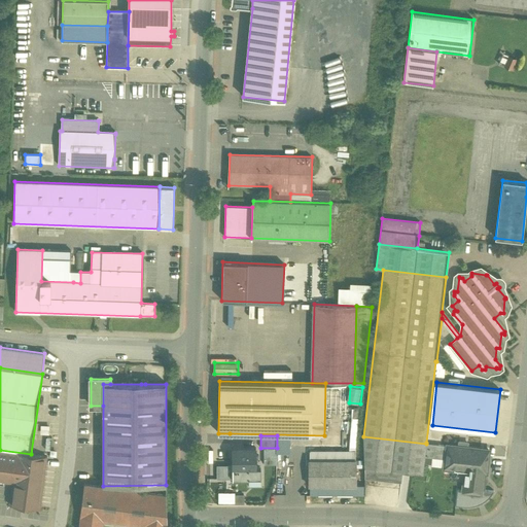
[(363,436),(364,465),(364,477),(401,481),(402,471),(422,475),(424,457),(426,444),(363,436)]
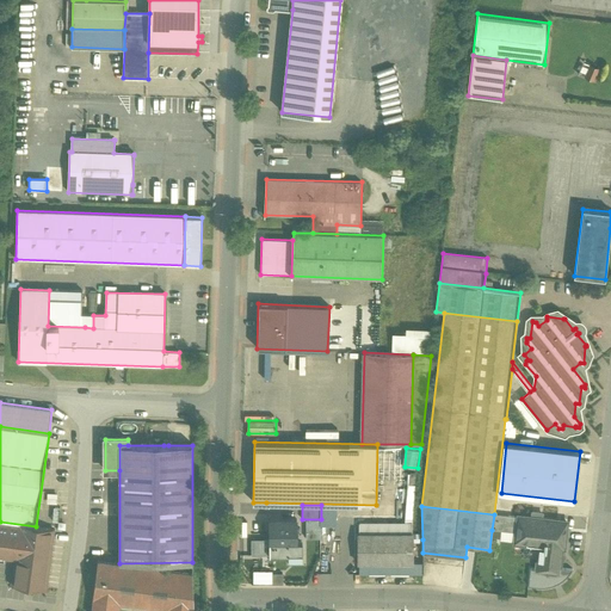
[(549,520),(541,519),(542,513),(532,512),(532,518),(512,516),(511,525),(517,526),(517,532),(516,543),(517,541),(525,542),(525,544),(545,547),(543,562),(538,561),(537,569),(559,572),(561,548),(563,548),(565,544),(559,543),(559,538),(562,538),(563,531),(560,530),(561,523),(549,522),(549,520)]
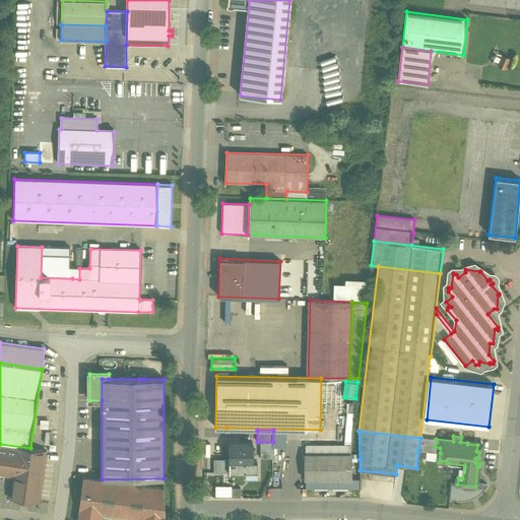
[(436,439),(420,437),(420,438),(418,451),(440,453),(440,448),(435,447),(436,439)]
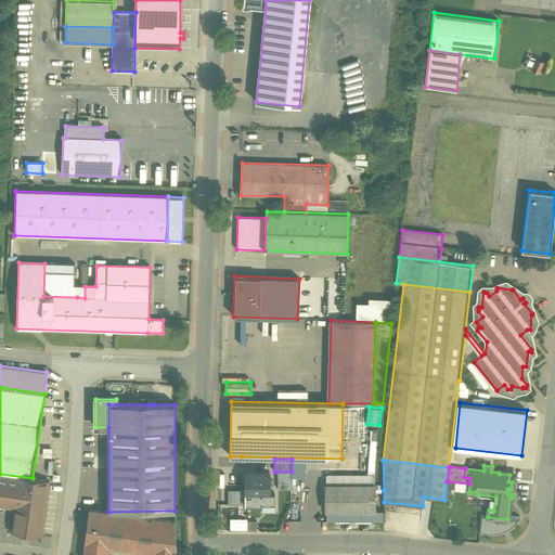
[(270,473),(245,473),(245,490),(245,494),(261,494),(270,494),(270,473)]
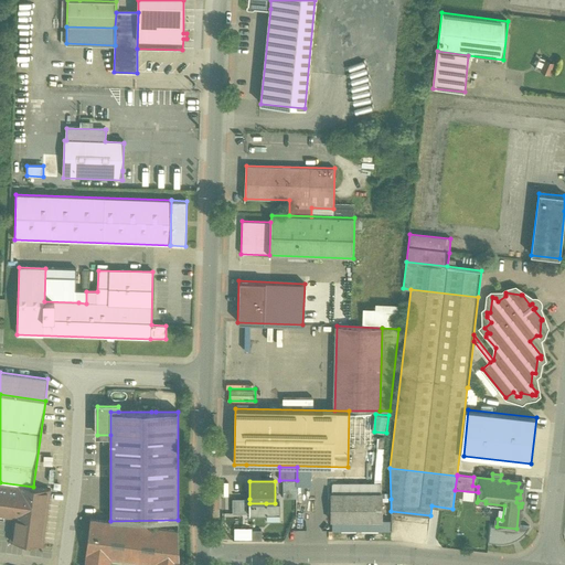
[(33,487),(0,482),(0,515),(13,518),(10,542),(43,546),(51,490),(33,487)]
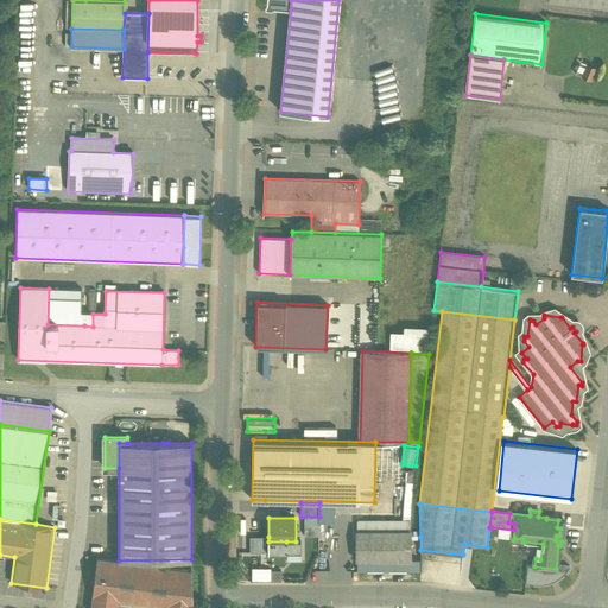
[(410,521),(358,521),(358,571),(419,571),(419,561),(410,561),(410,521)]
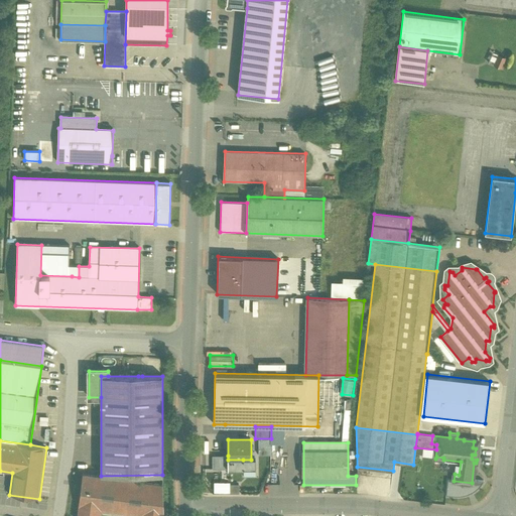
[(228,456),(213,456),(213,469),(228,469),(228,460),(228,456)]
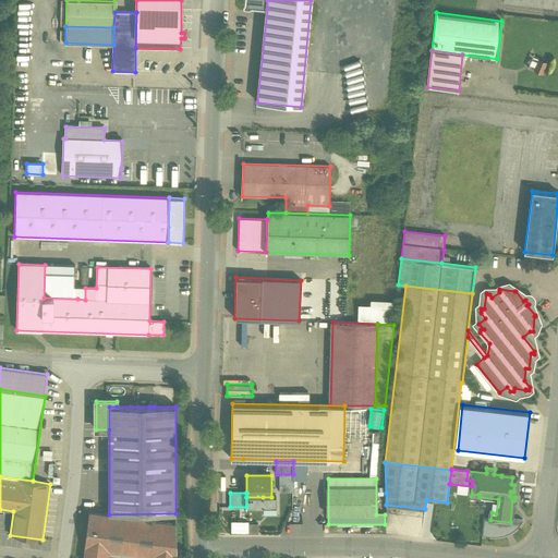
[(263,497),(246,497),(246,507),(263,507),(263,497)]
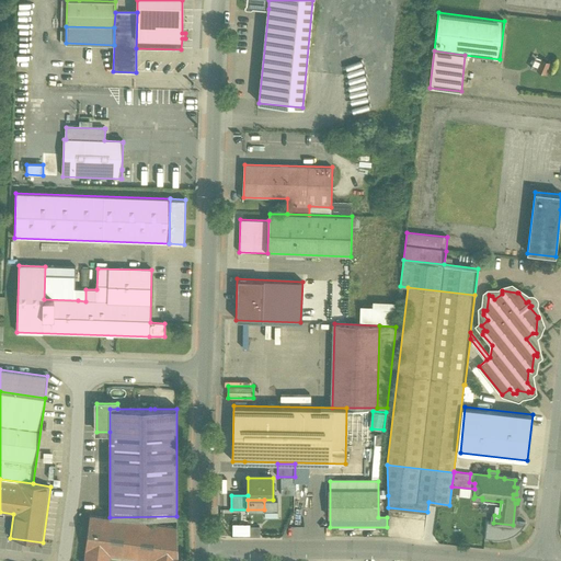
[(178,560),(176,527),(90,515),(86,549),(87,549),(84,560),(107,560),(110,552),(155,558),(153,560),(178,560)]
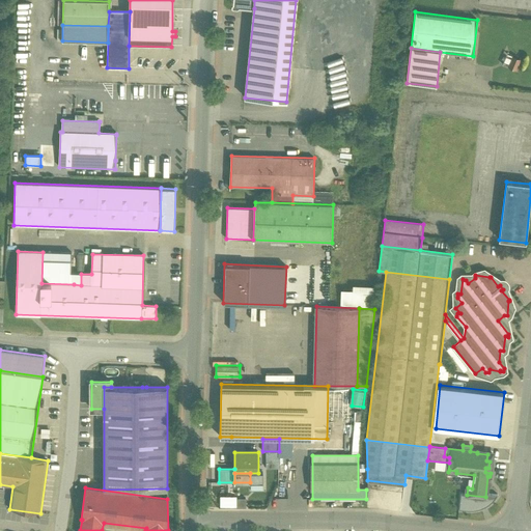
[(238,507),(238,496),(221,496),(221,506),(238,507)]
